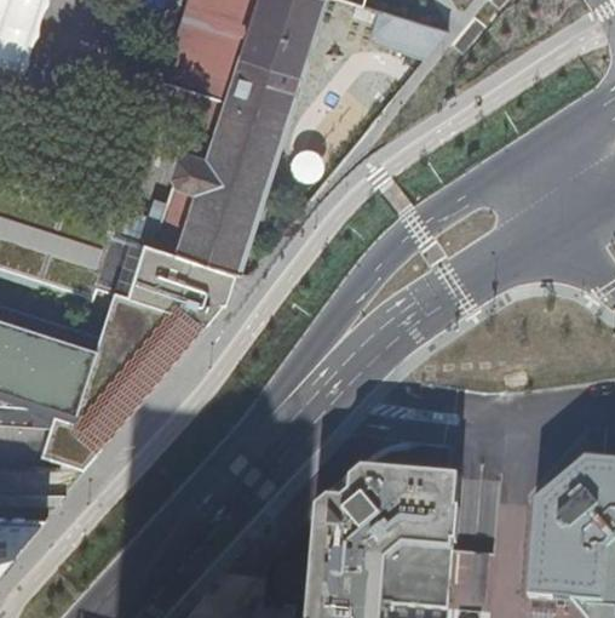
[(188,0),(176,40),(183,53),(170,59),(164,81),(195,92),(191,106),(193,112),(166,204),(160,224),(159,227),(151,235),(147,247),(153,249),(153,247),(236,274),(323,0),(188,0)]
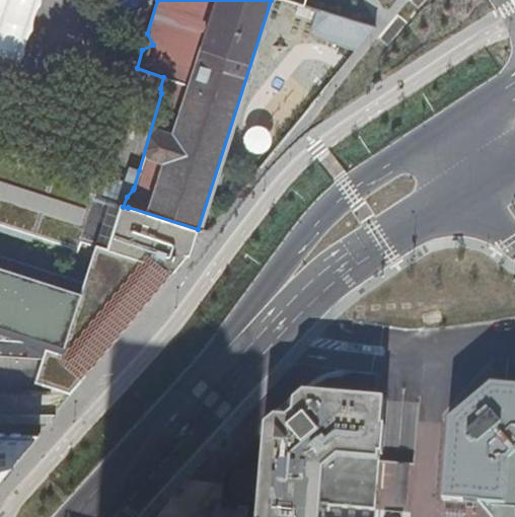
[(372,29),(296,6),(290,23),(309,29),(308,33),(311,38),(355,51),(372,29)]
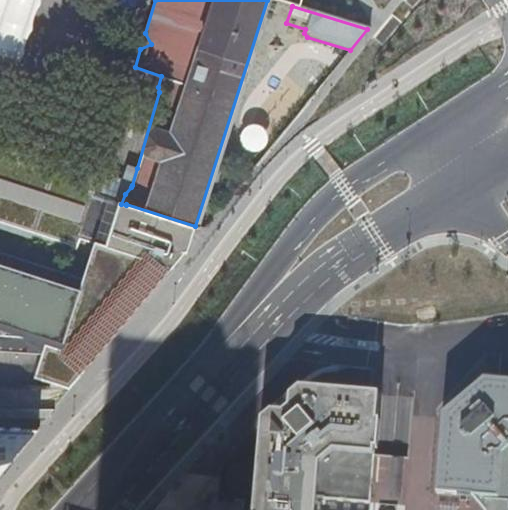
[(0,141),(99,173),(101,168),(0,135),(0,141)]
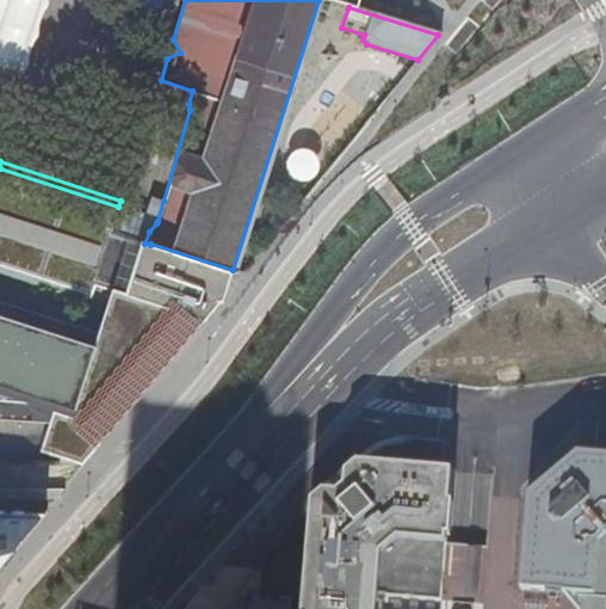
[(0,192),(69,216),(69,219),(110,232),(118,207),(0,168),(0,192)]
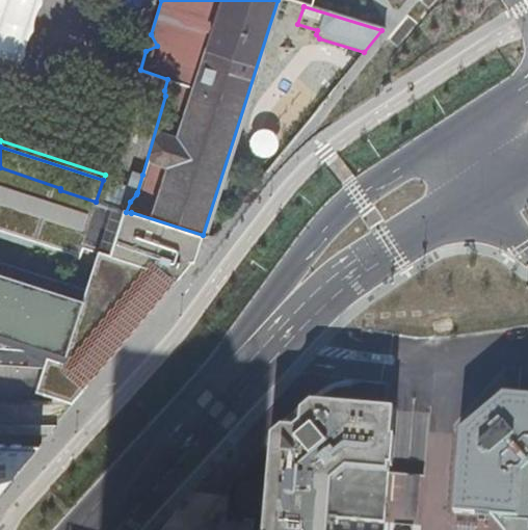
[(142,262),(127,312),(144,317),(193,260),(195,255),(203,235),(131,212),(131,213),(126,212),(98,203),(96,202),(60,190),(60,188),(0,167),(0,224),(81,250),(83,241),(111,250),(111,253),(142,262)]
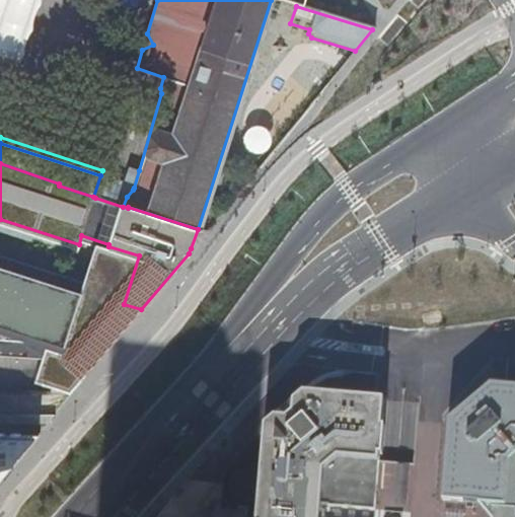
[(103,175),(95,198),(123,207),(127,197),(133,190),(134,188),(139,170),(135,169),(131,185),(103,175)]
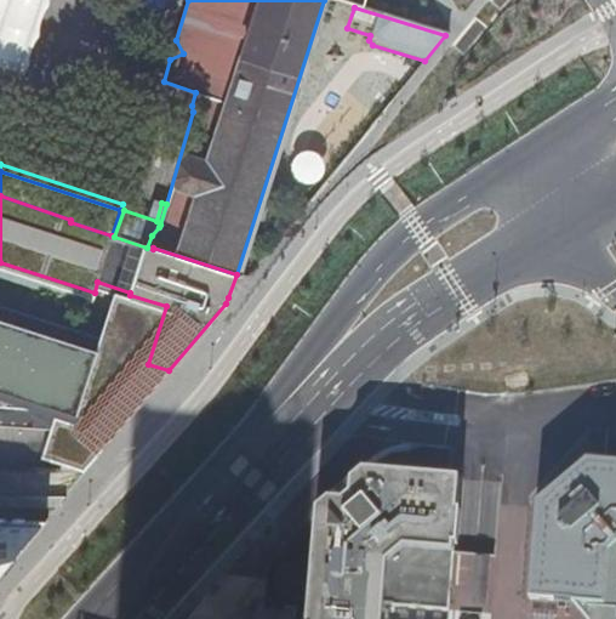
[(92,410),(113,348),(0,312),(0,435),(83,439),(90,420),(84,419),(86,408),(92,410)]
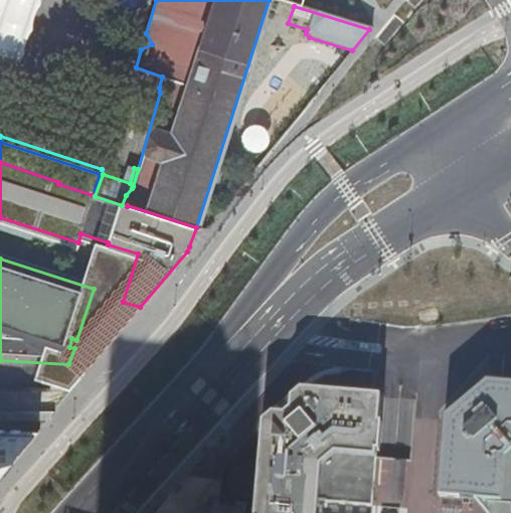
[(315,512),(368,512),(373,461),(374,461),(377,434),(375,434),(381,399),(306,394),(302,407),(296,412),(290,408),(287,407),(283,409),(257,426),(250,508),(254,509),(253,512),(315,512)]
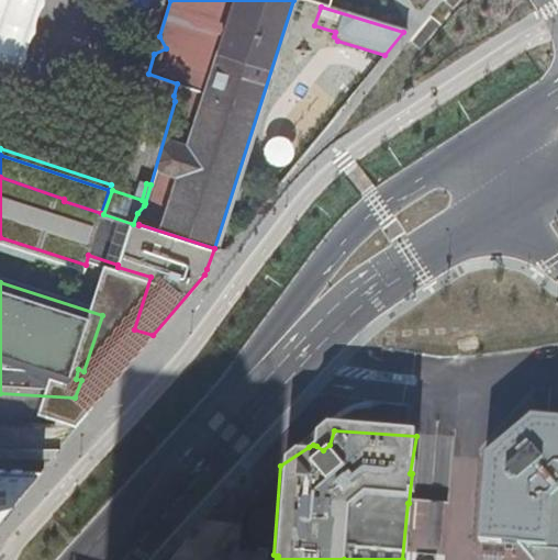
[(481,466),(475,553),(512,555),(516,559),(557,559),(557,437),(524,435),(523,445),(524,447),(515,456),(510,450),(504,448),(499,450),(481,466)]
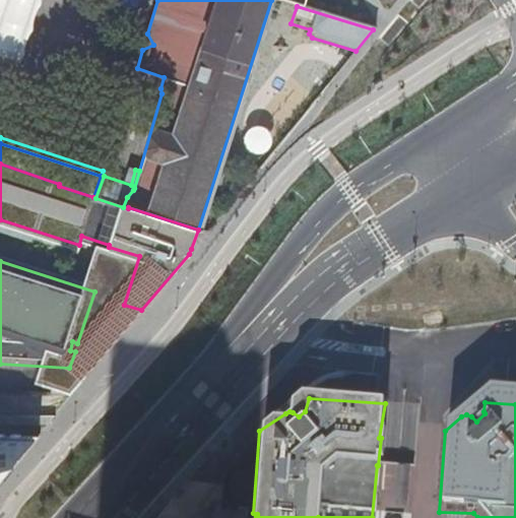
[(0,479),(31,443),(54,416),(0,415),(0,479)]
